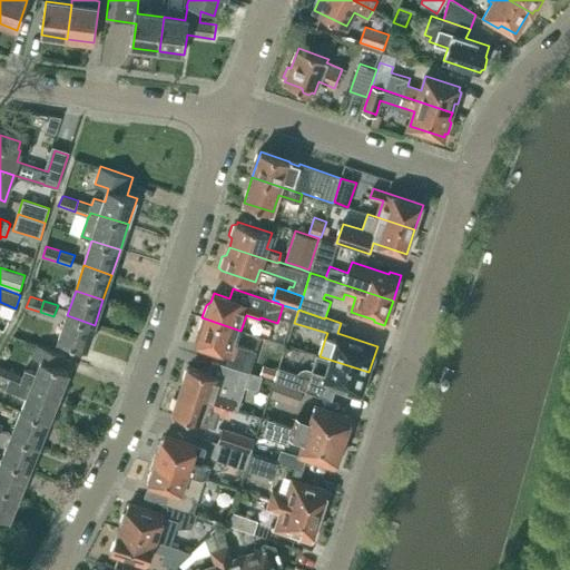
[(87,350),(95,325),(67,315),(59,341),(87,350)]
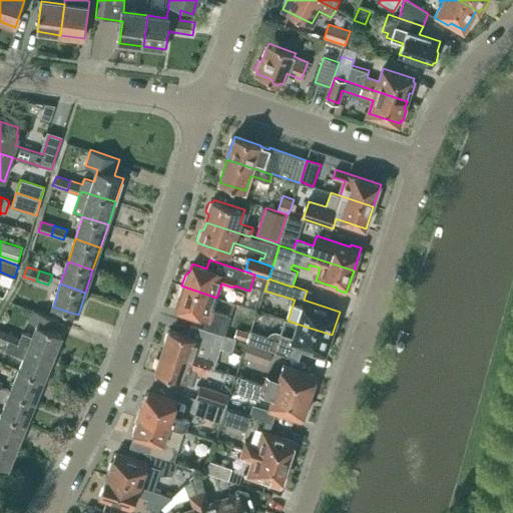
[(180,301),(177,309),(206,318),(202,329),(224,336),(230,316),(212,310),(216,298),(181,286),(178,297),(180,301)]
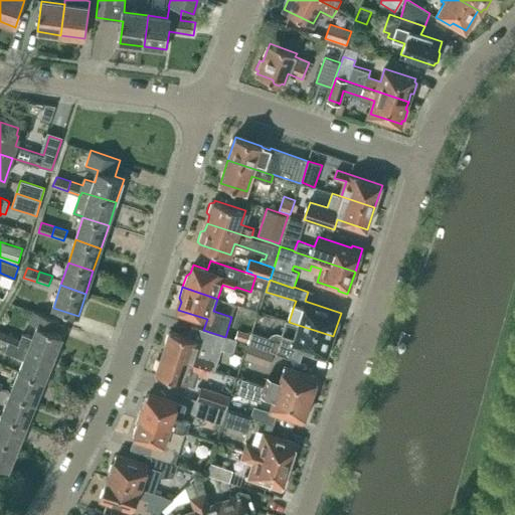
[(6,343),(7,344),(6,345),(16,349),(19,351),(20,345),(53,358),(62,336),(55,333),(60,321),(33,310),(29,322),(38,326),(33,338),(31,337),(23,334),(20,339),(9,334),(6,343)]
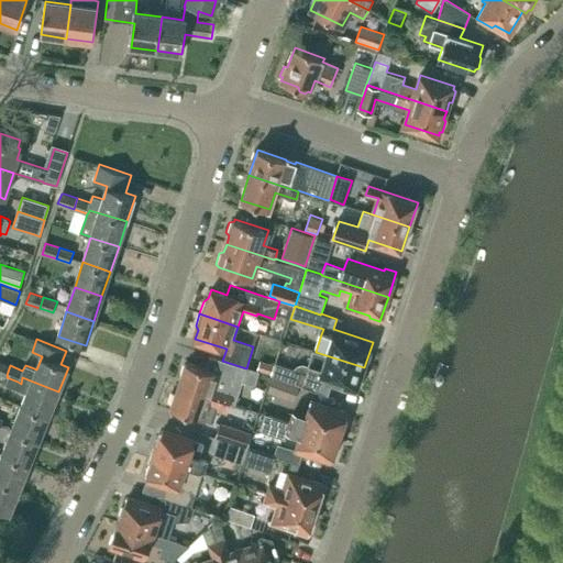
[(276,363),(272,375),(273,376),(290,382),(290,383),(299,386),(299,385),(316,390),(327,394),(330,383),(356,392),(364,367),(316,352),(310,366),(306,364),(305,364),(304,364),(302,364),(301,364),(300,364),(299,365),(298,365),(297,365),(297,366),(296,367),(295,368),(295,370),(276,363)]
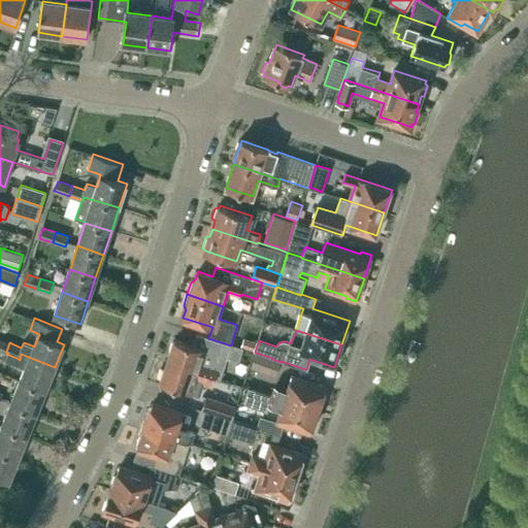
[(168,363),(221,380),(227,359),(239,362),(243,350),(231,345),(208,338),(197,335),(194,347),(175,340),(174,345),(171,345),(169,353),(171,354),(168,363)]
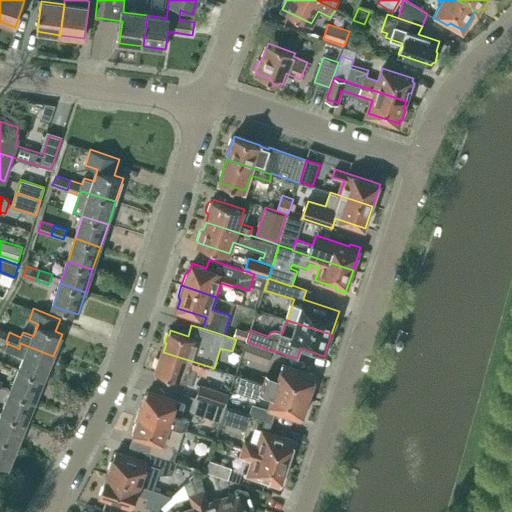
[(0,339),(6,341),(9,332),(0,328),(0,339)]
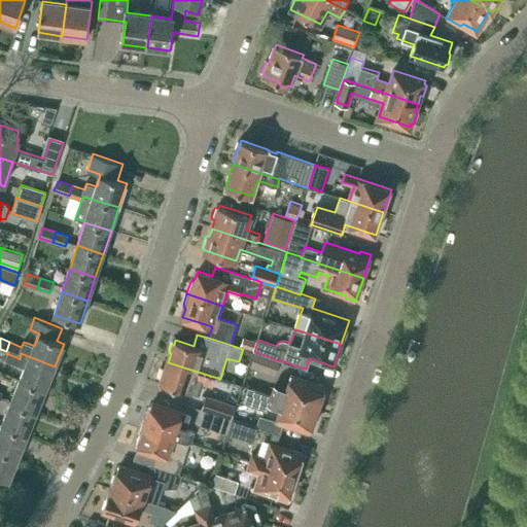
[(256,342),(243,338),(240,346),(254,350),(256,342)]
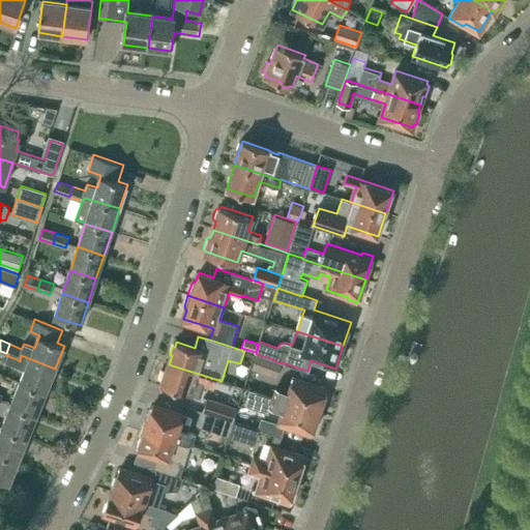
[(20,361),(17,359),(6,355),(4,361),(15,365),(25,370),(20,382),(46,392),(55,369),(21,355),(20,361)]
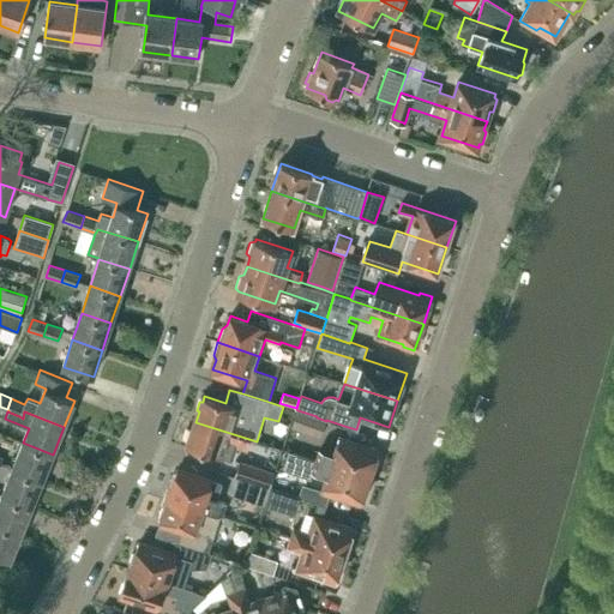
[(326,421),(317,417),(298,411),(292,427),(320,437),(326,421)]
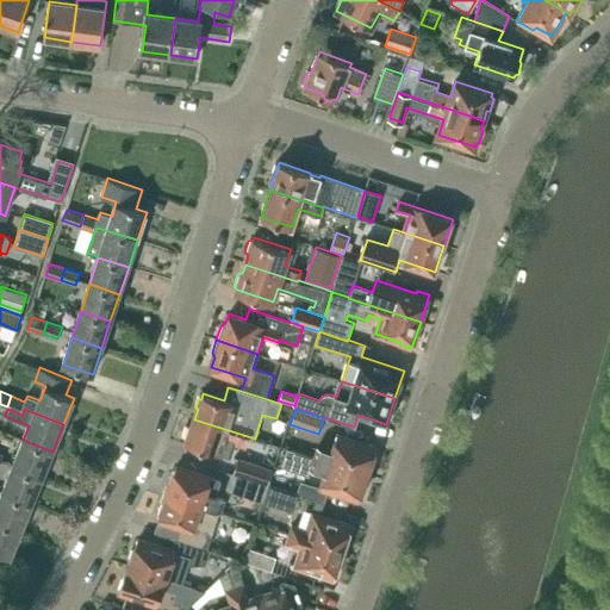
[(187,442),(223,454),(232,458),(237,444),(247,448),(250,437),(255,439),(194,419),(192,428),(188,428),(185,437),(187,440),(187,442)]
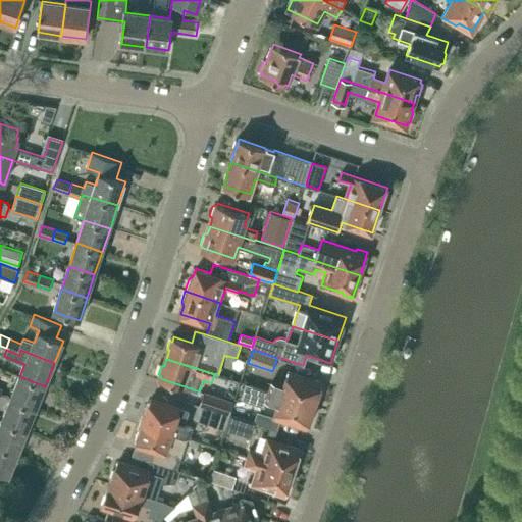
[(292,373),(286,388),(284,388),(284,387),(270,382),(267,392),(316,407),(324,383),(292,373)]
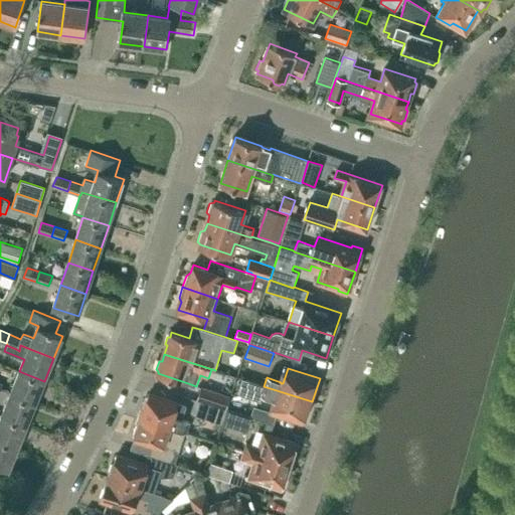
[(44,381),(19,371),(10,393),(35,403),(44,381)]
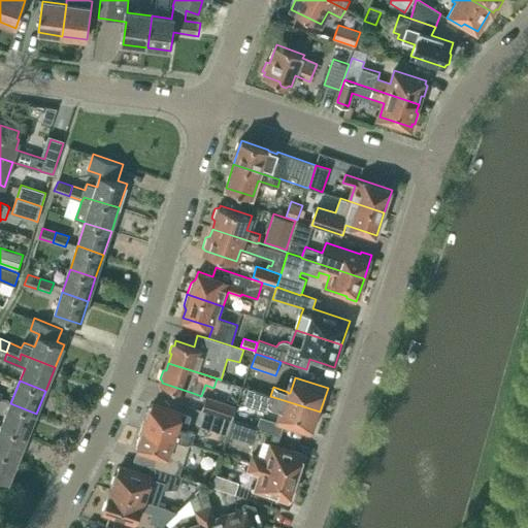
[(206,396),(202,409),(232,420),(236,406),(206,396)]
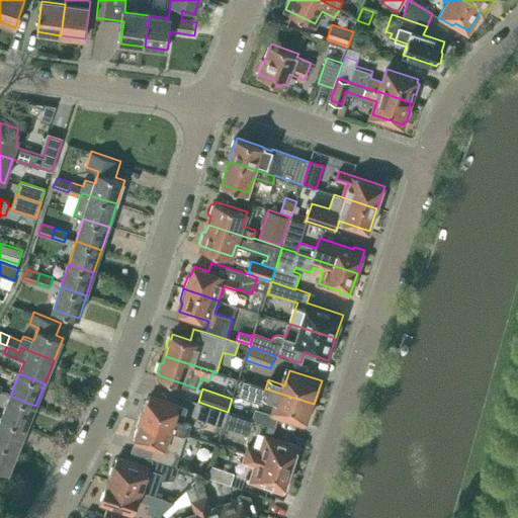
[(314,404),(265,389),(263,396),(277,400),(278,399),(280,400),(274,416),(307,426),(314,404)]
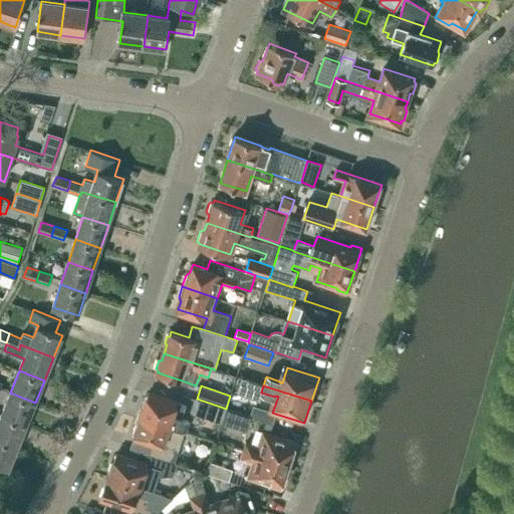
[(26,425),(35,403),(10,393),(2,415),(26,425)]
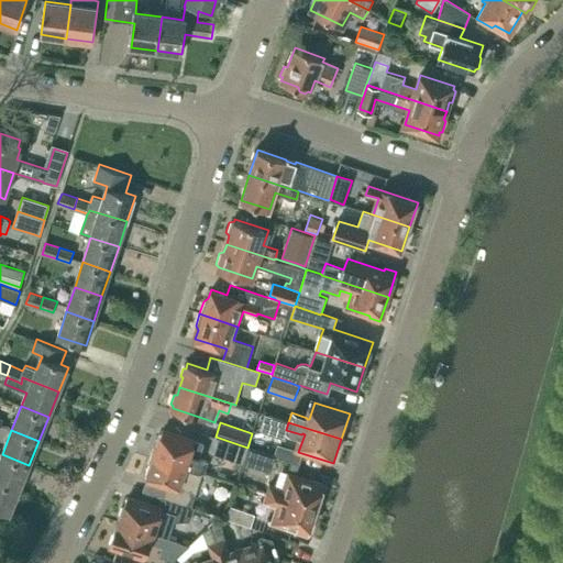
[(203,444),(163,431),(162,434),(159,435),(156,443),(158,445),(154,457),(202,473),(207,461),(199,459),(203,444)]
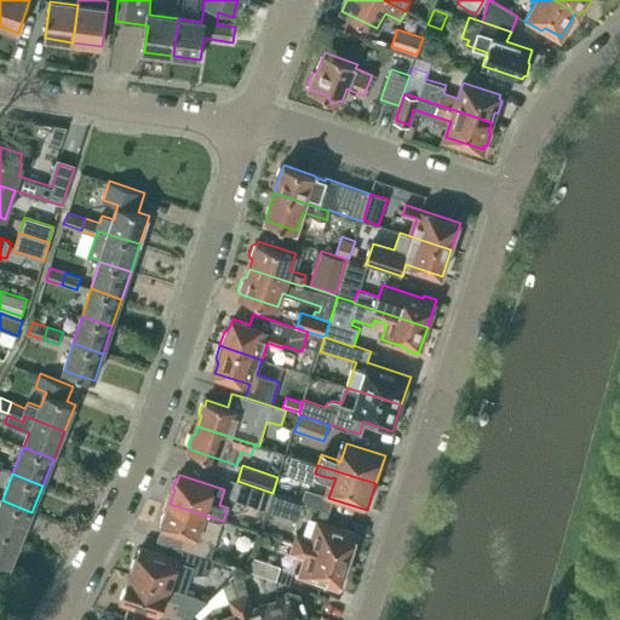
[(279,481),(275,493),(300,501),(305,488),(279,481)]
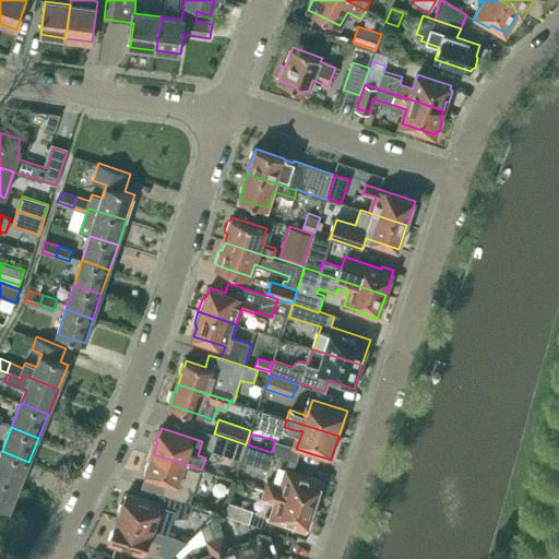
[(210,448),(240,458),(245,445),(214,436),(210,448)]
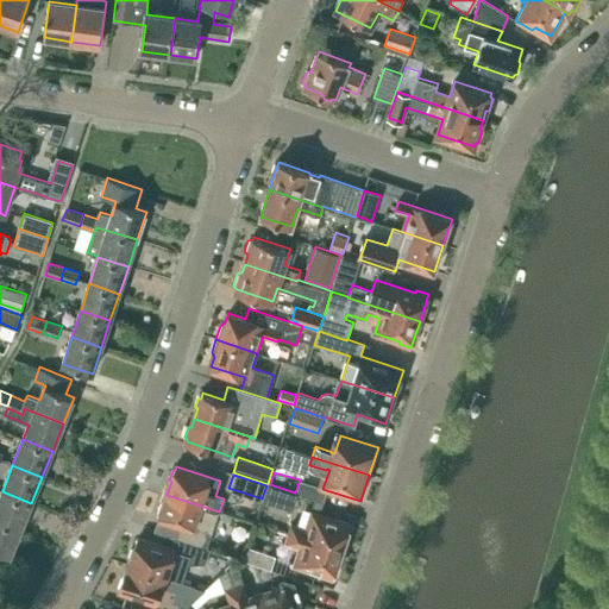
[(297,494),(269,484),(264,501),(293,510),(297,494)]
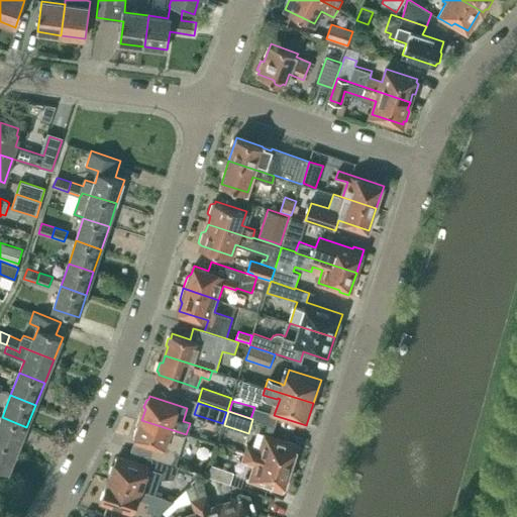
[(0,441),(17,449),(26,427),(2,417),(0,421),(0,441)]
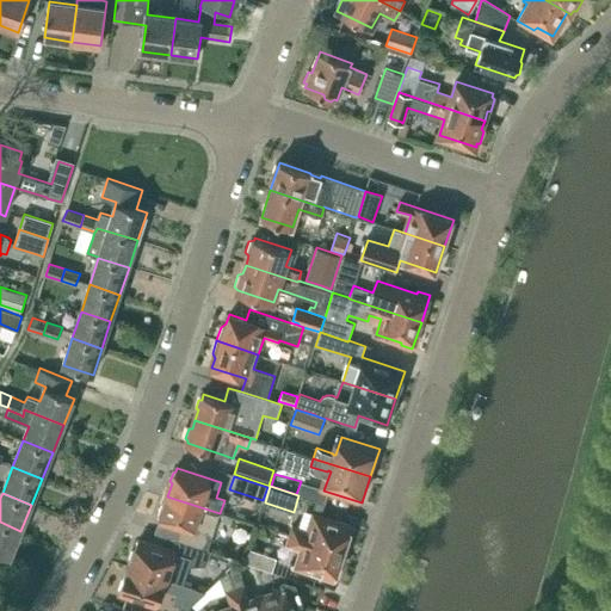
[(215,550),(208,548),(220,513),(167,497),(164,507),(161,507),(159,516),(160,518),(159,522),(181,529),(177,542),(215,554),(215,550)]
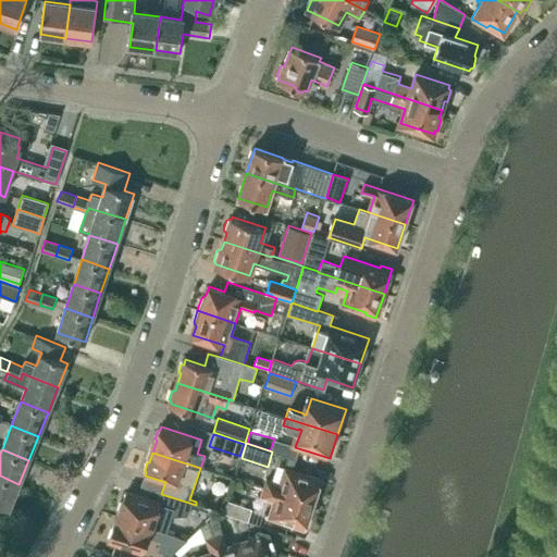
[(267,490),(314,506),(322,480),(287,469),(281,489),(276,487),(277,484),(270,482),(267,490)]
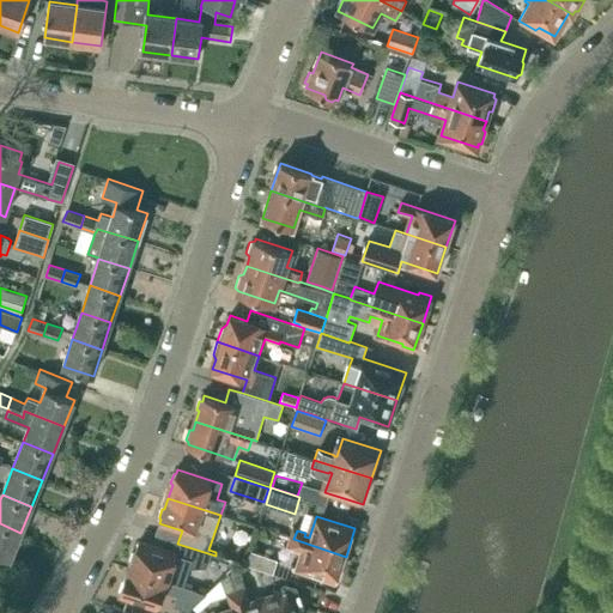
[(0,554),(10,559),(20,533),(0,523),(0,554)]
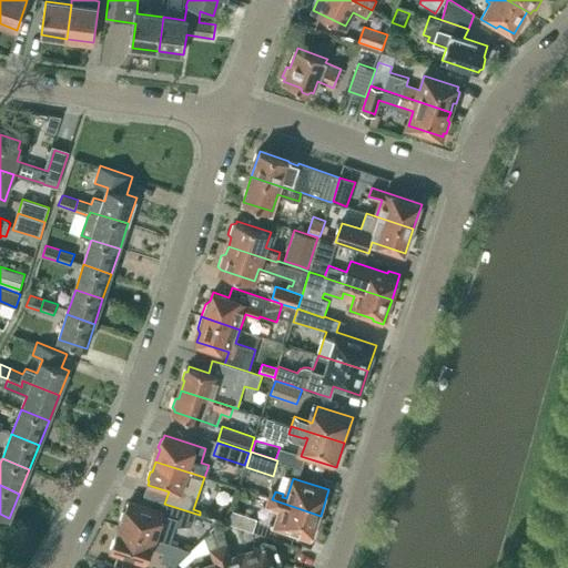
[(321,516),(272,499),(269,508),(277,510),(279,507),(283,509),(276,528),(313,540),(321,516)]
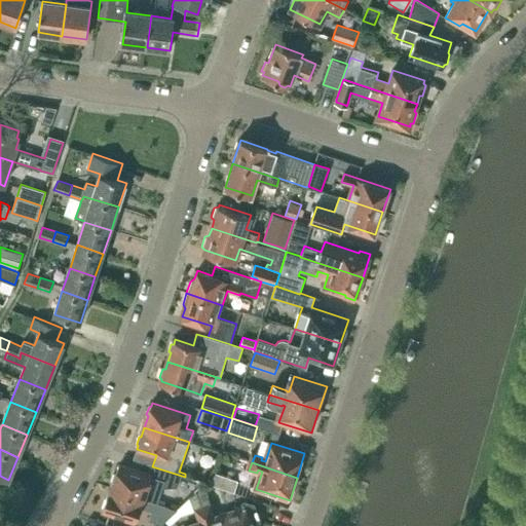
[(119,463),(111,488),(145,499),(151,483),(163,487),(181,488),(185,477),(152,466),(150,474),(119,463)]
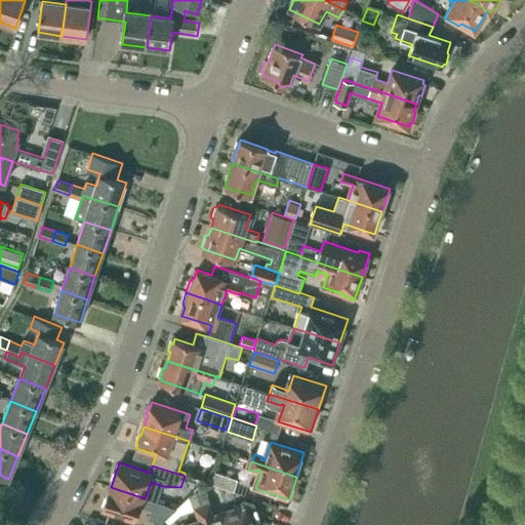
[(238,479),(214,472),(210,484),(221,487),(234,491),(238,479)]
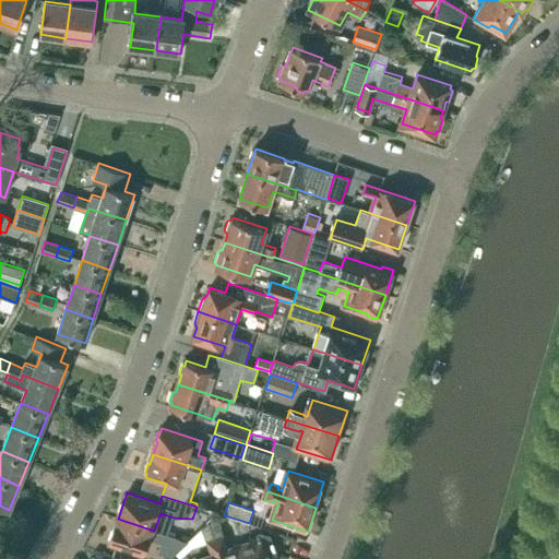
[(228,546),(218,518),(218,516),(211,522),(224,558),(251,558),(246,543),(226,549),(225,547),(228,546)]
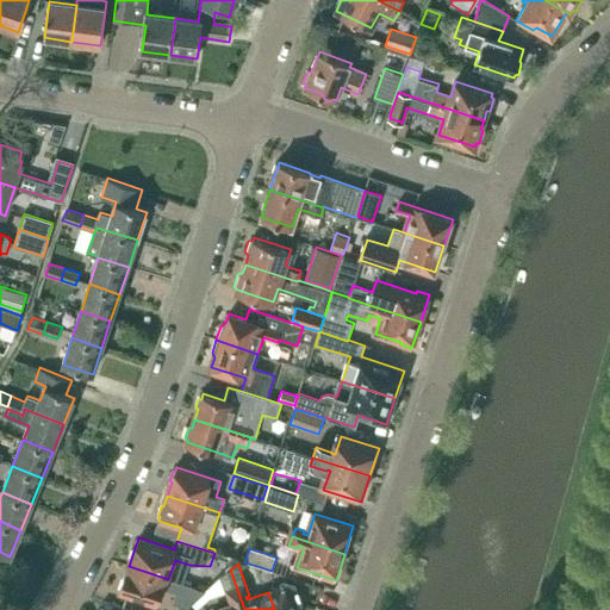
[(205,592),(168,579),(129,566),(128,565),(126,567),(118,593),(159,607),(165,589),(176,592),(173,603),(188,608),(205,592)]
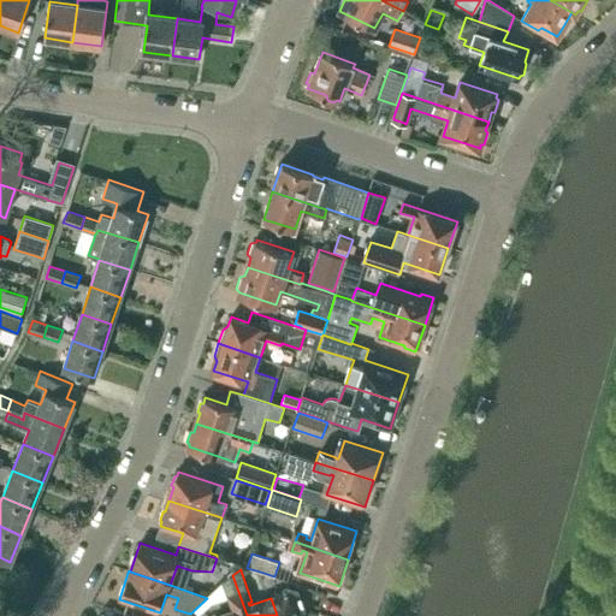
[(260,572),(265,587),(272,585),(274,576),(260,572)]
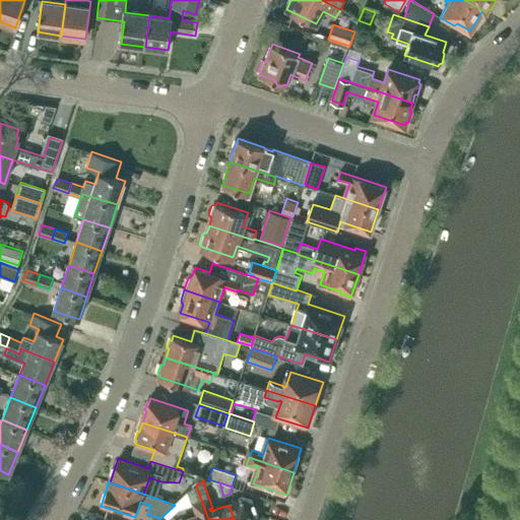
[(194,505),(195,506),(197,513),(199,512),(200,515),(183,519),(208,519),(196,485),(190,491),(194,505)]
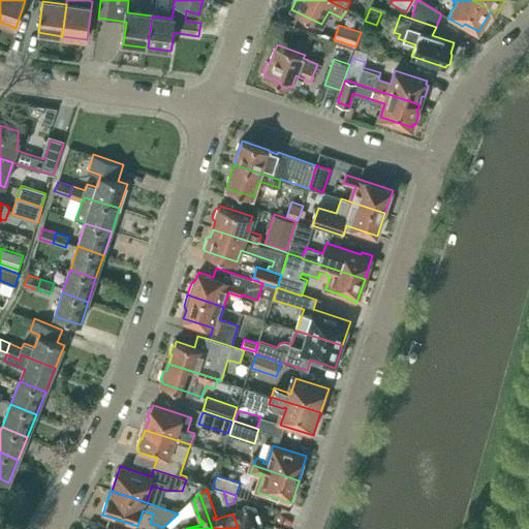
[(180,510),(178,514),(181,519),(182,519),(197,514),(193,499),(180,510)]
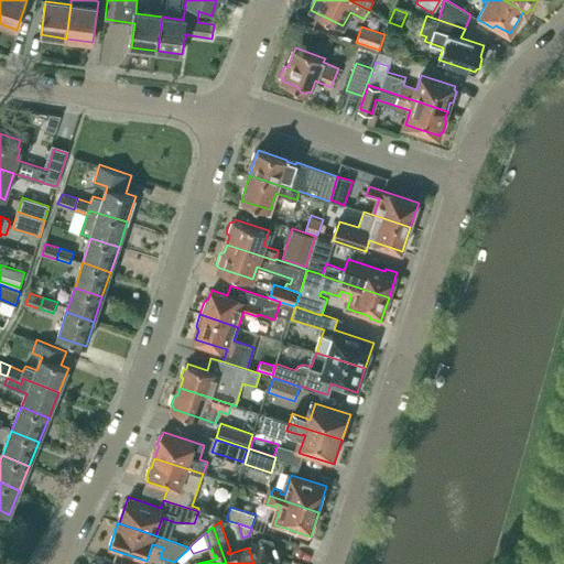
[(263,538),(260,539),(262,543),(248,548),(253,563),(274,563),(281,562),(273,540),(263,538)]
